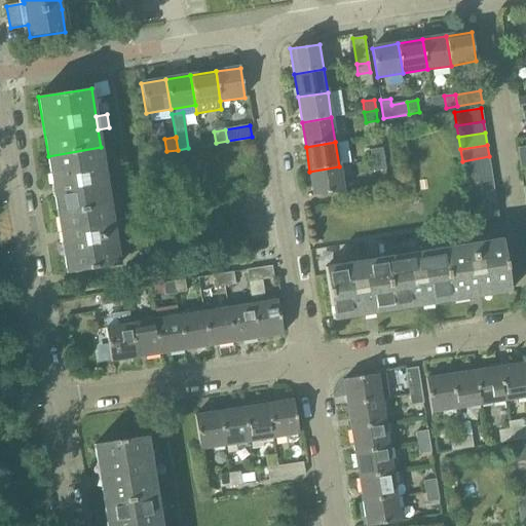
[(48,156),(58,215),(110,207),(101,147),(48,156)]
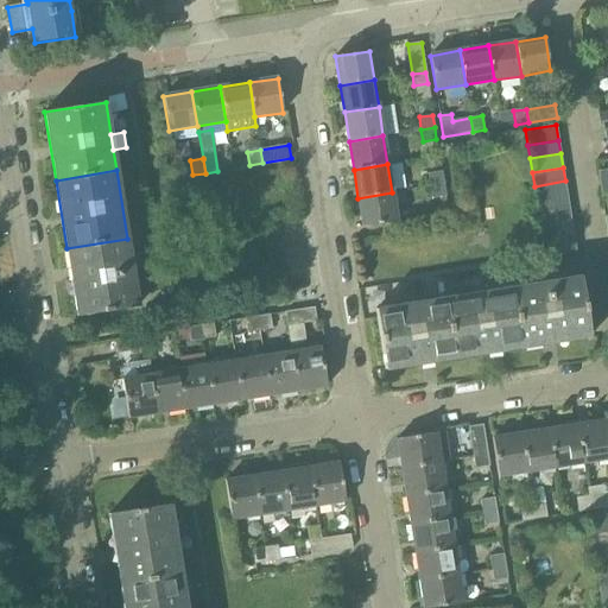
[(428,173),(430,187),(443,184),(442,171),(428,173)]
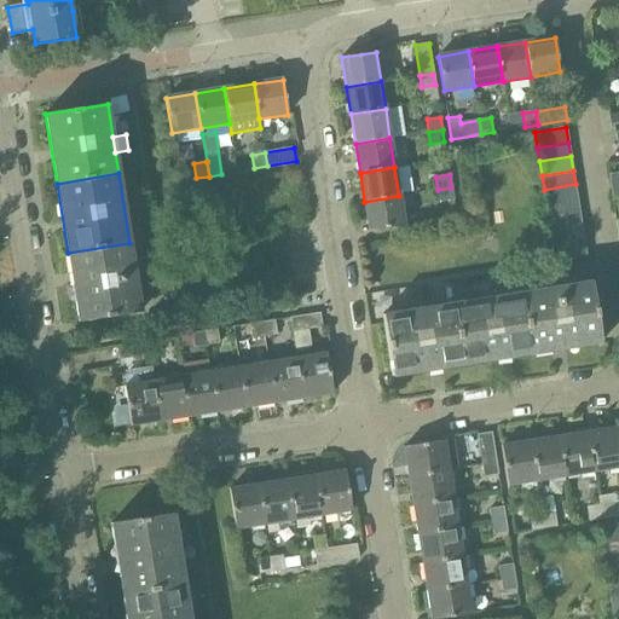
[(544,190),(545,203),(578,198),(576,184),(544,190)]
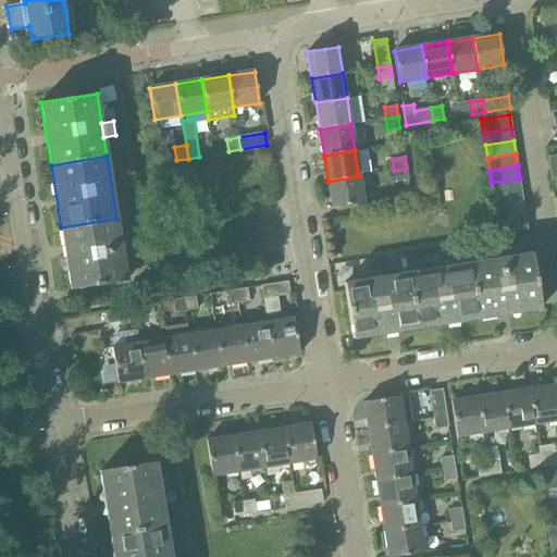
[(408,180),(406,169),(394,171),(396,181),(408,180)]
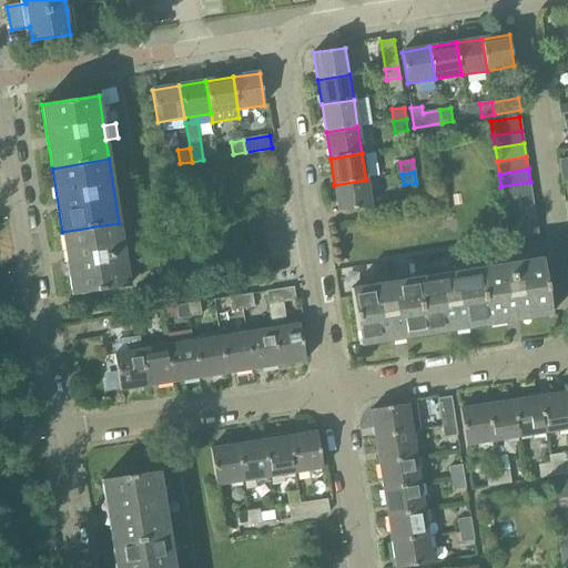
[(371,206),(366,180),(334,185),(338,211),(371,206)]
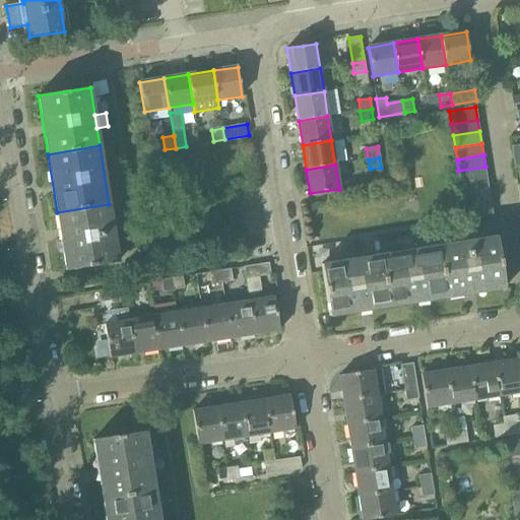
[(460,183),(488,178),(485,167),(458,171),(460,183)]
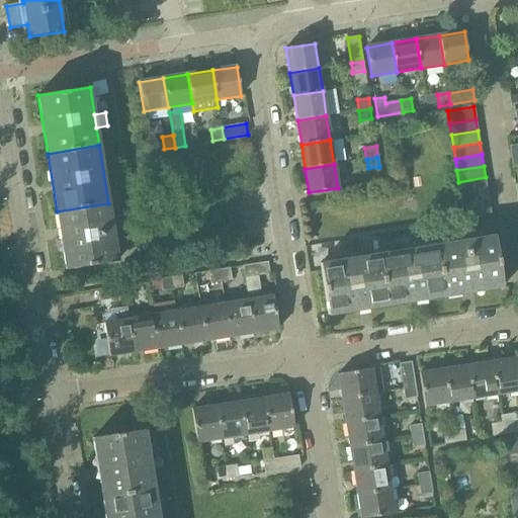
[(487,189),(486,177),(458,182),(460,193),(487,189)]
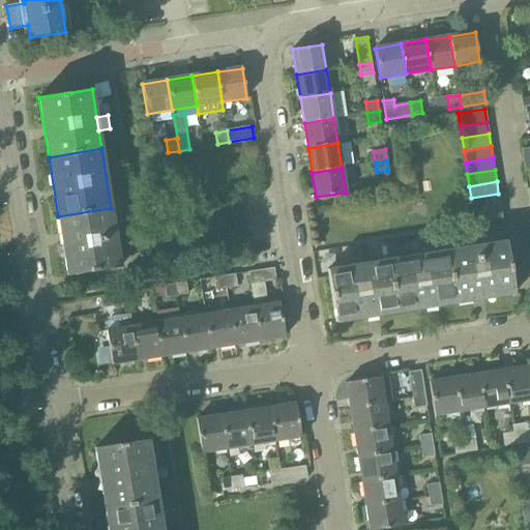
[(473,210),(500,205),(498,194),(471,198),(473,210)]
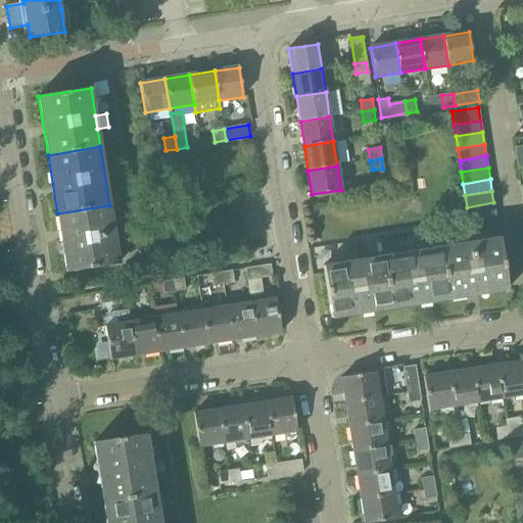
[(495,215),(493,202),(467,207),(469,219),(495,215)]
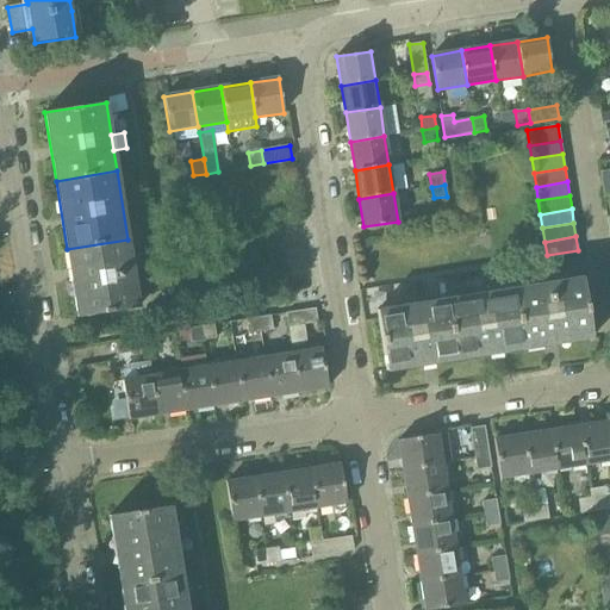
[(128,240),(67,249),(78,317),(138,307),(128,240)]
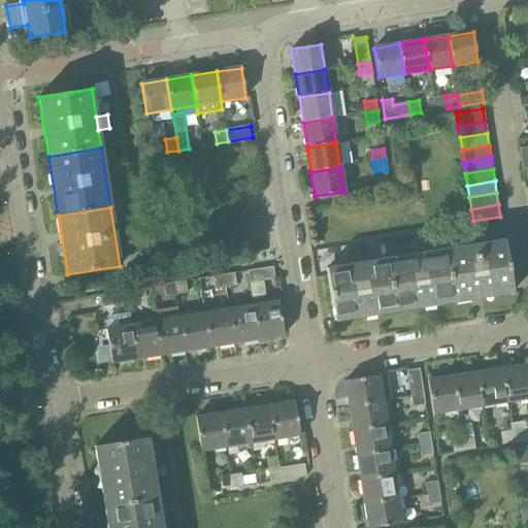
[(500,217),(473,221),(474,233),(502,229),(500,217)]
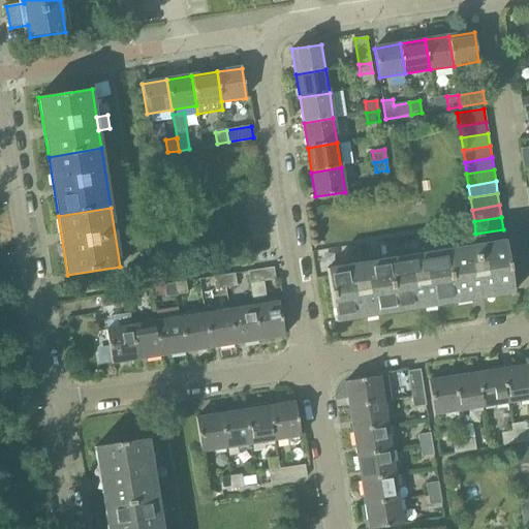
[(445,250),(454,304),(514,294),(505,241),(445,250)]
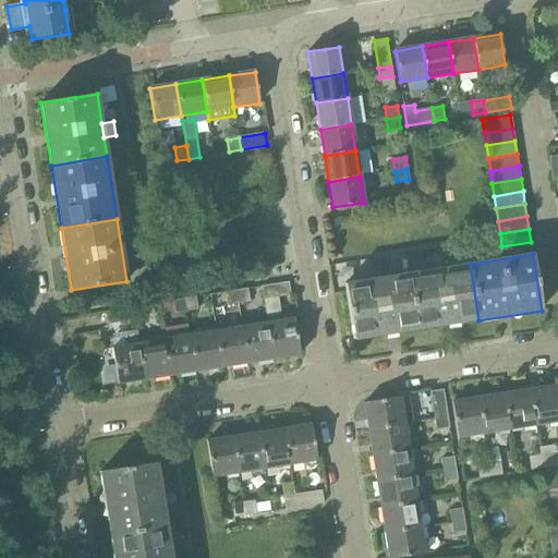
[(416,330),(478,320),(470,264),(408,275),(416,330)]
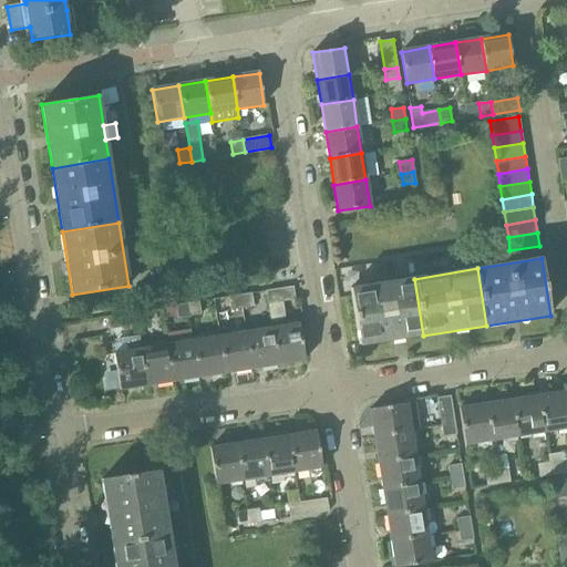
[(359,346),(423,336),(414,279),(350,289),(359,346)]
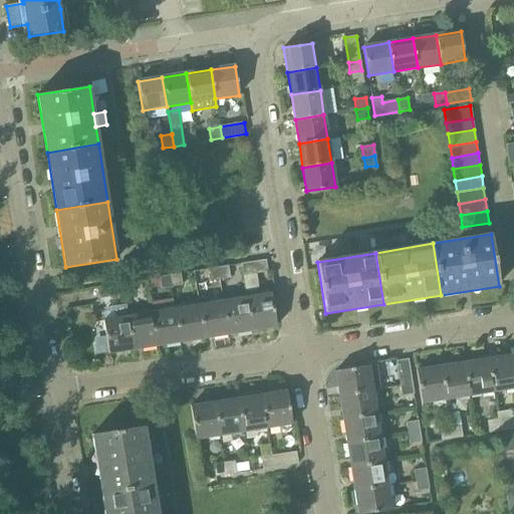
[(252,330),(260,329),(276,326),(271,294),(259,296),(256,274),(267,272),(266,260),(241,264),(246,298),(252,330)]
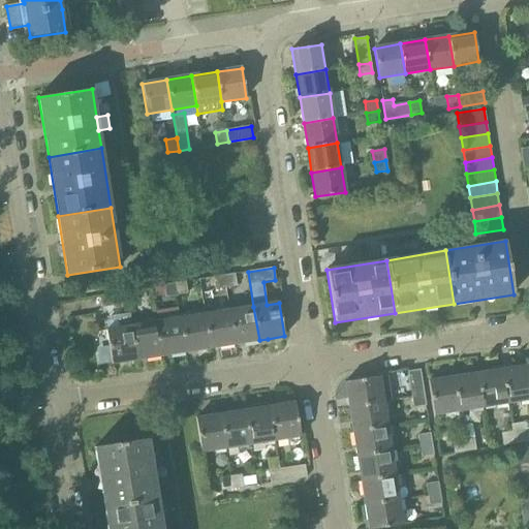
[(235,274),(224,276),(226,288),(237,286),(235,274)]
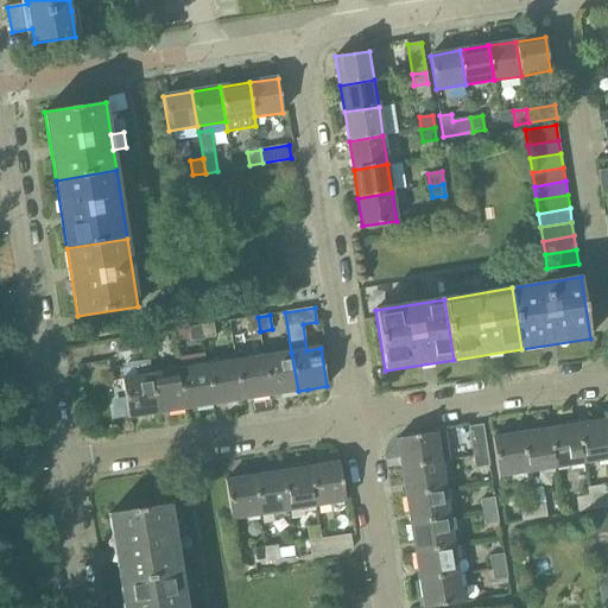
[(247,333),(260,331),(258,317),(245,320),(247,333)]
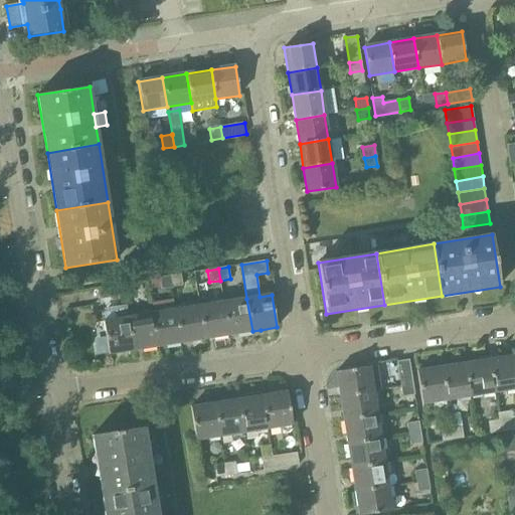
[(180,275),(169,277),(171,288),(182,287),(180,275)]
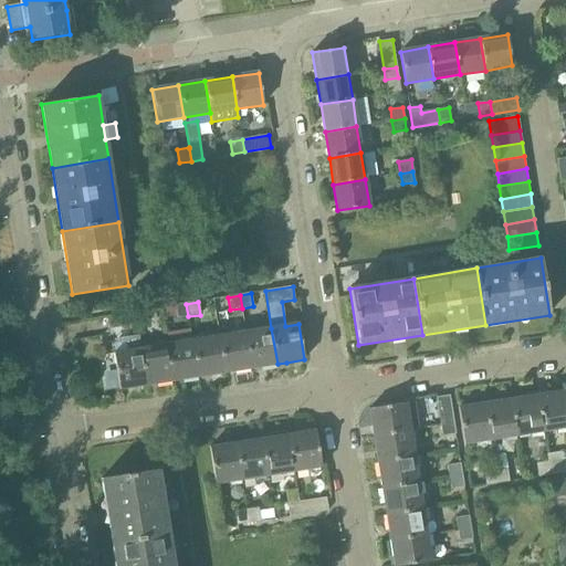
[(178,318),(188,316),(186,304),(176,305),(178,318)]
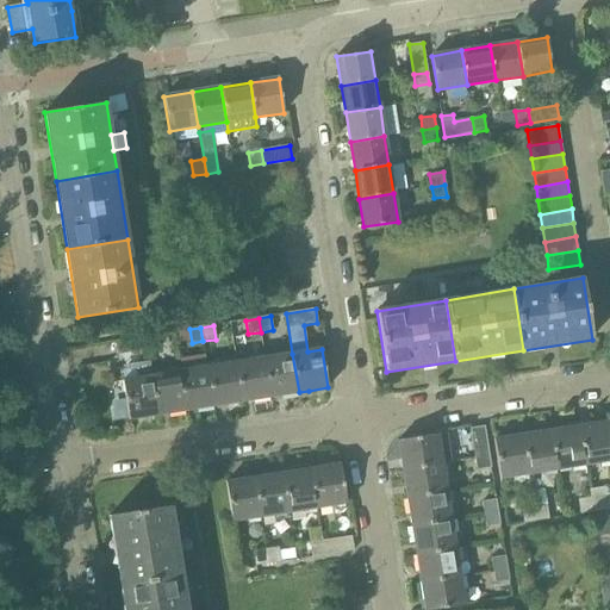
[(157,334),(145,336),(148,350),(160,348),(157,334)]
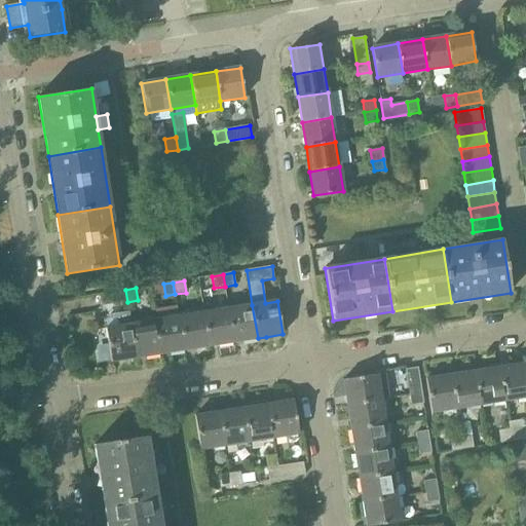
[(127,302),(125,290),(100,294),(102,306),(127,302)]
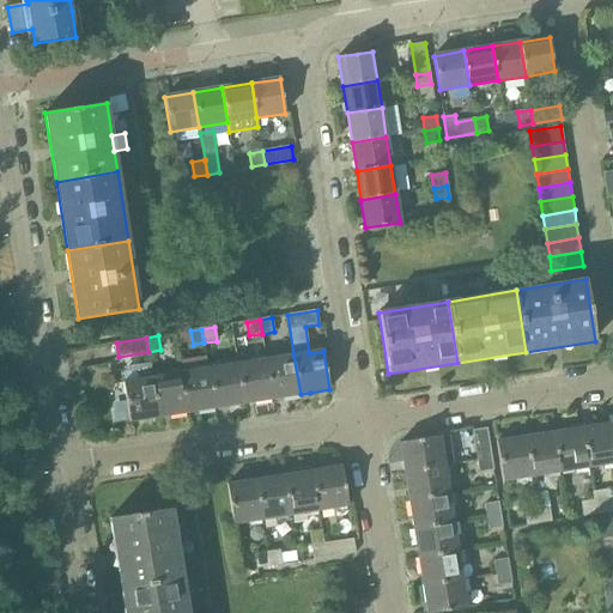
[(272,399),(301,394),(293,356),(266,359),(272,399)]
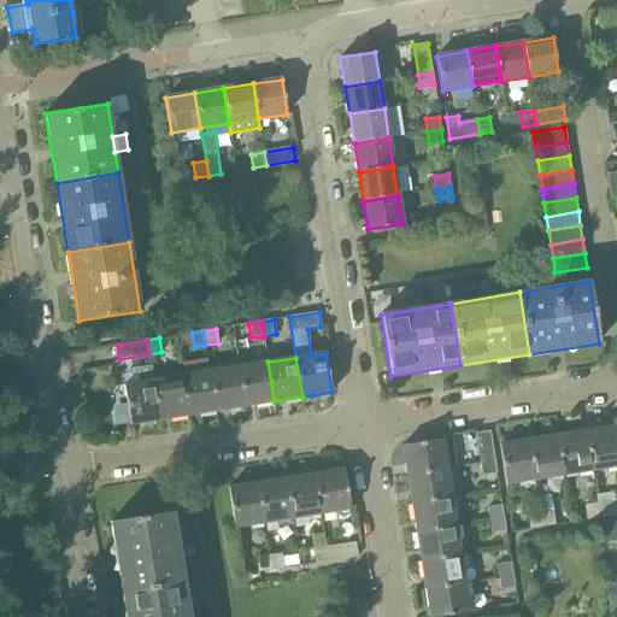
[(245,406),(274,401),(268,362),(238,366),(245,406)]
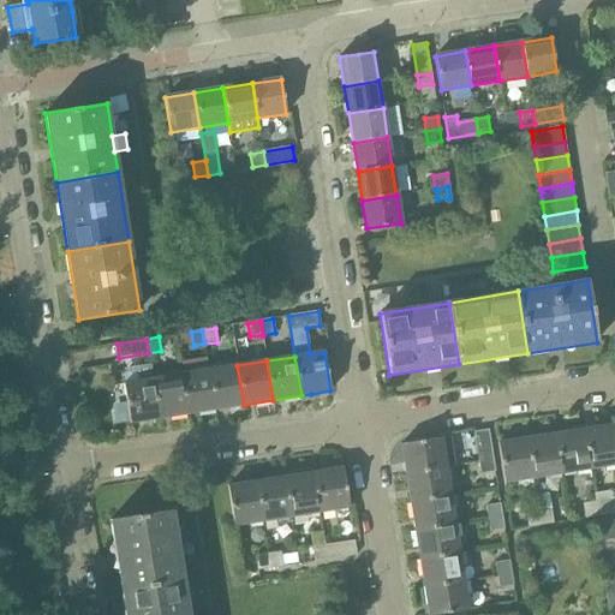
[(130,423),(159,418),(153,378),(150,364),(136,366),(138,381),(123,383),(130,423)]
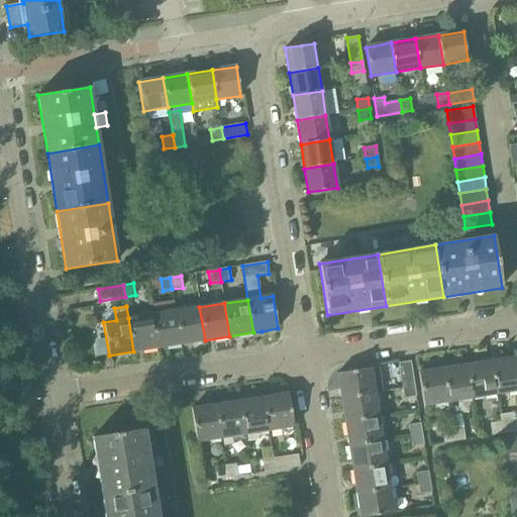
[(199,307),(176,311),(181,344),(205,340),(199,307)]
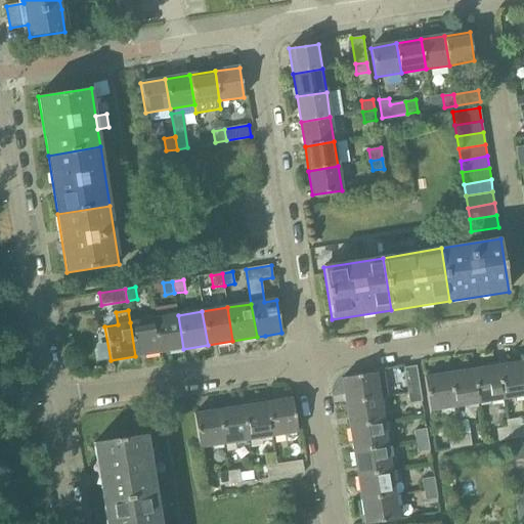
[(160,352),(183,349),(178,315),(154,319),(160,352)]
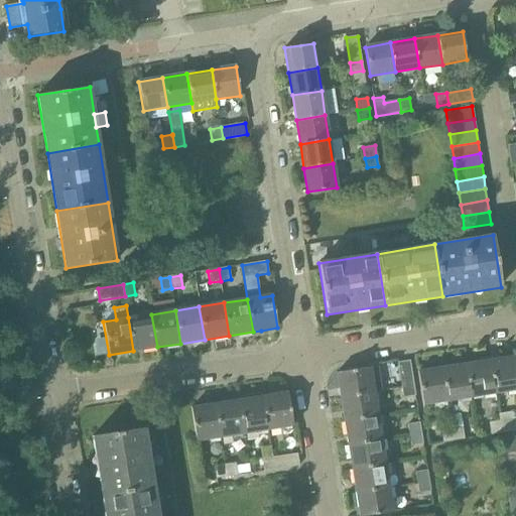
[(133,351),(157,347),(151,314),(128,317),(133,351)]
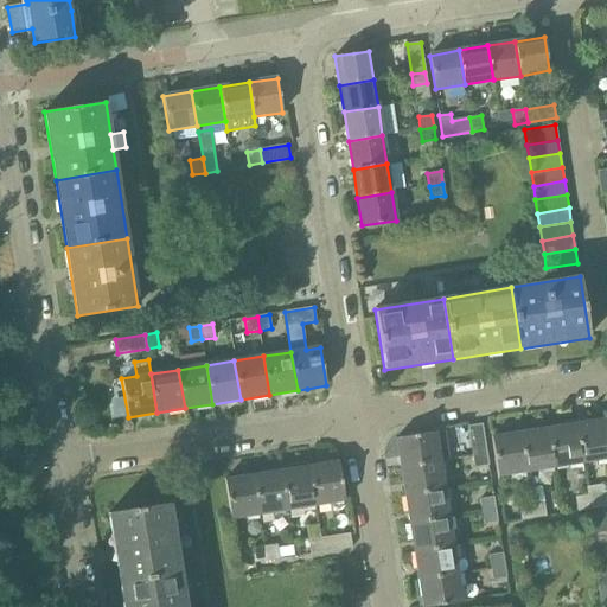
[(606,430),(606,420),(576,425),(582,464),(606,459),(606,430)]
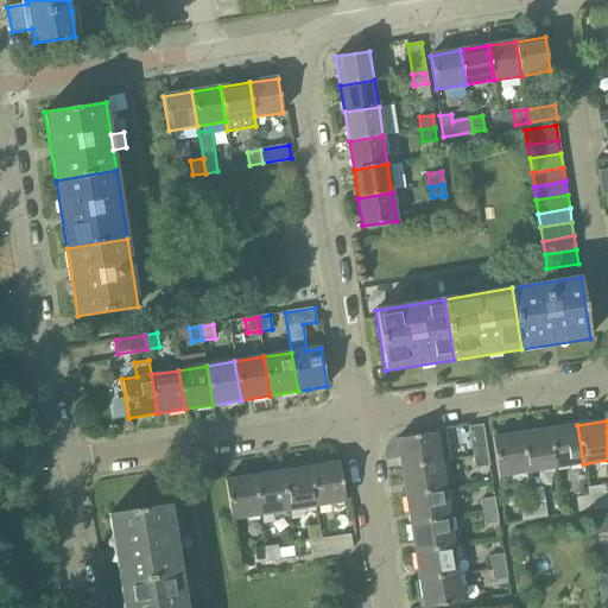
[(549,430),(555,468),(583,464),(577,425),(549,430)]
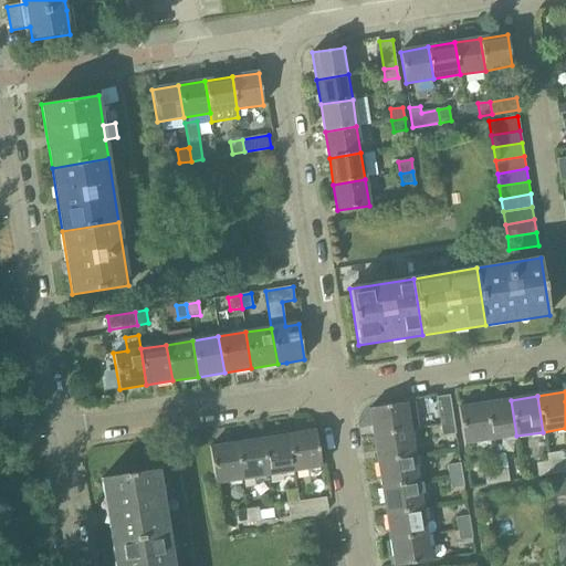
[(437,398),(441,426),(454,423),(450,397),(437,398)]
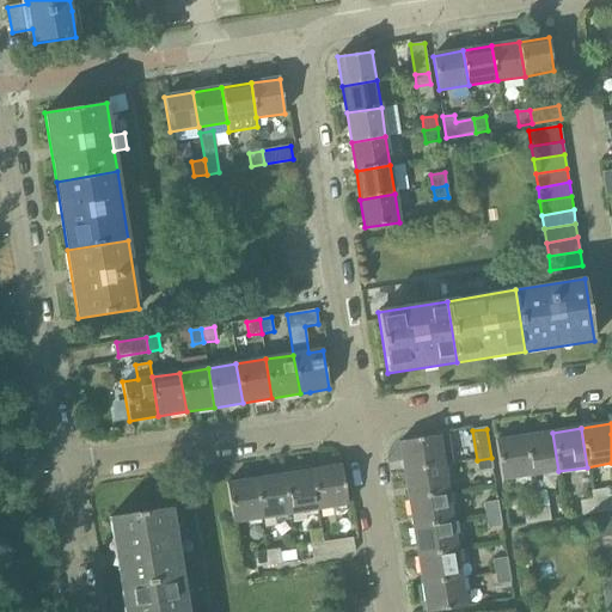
[(552,433),(524,438),(531,476),(558,471),(552,433)]
